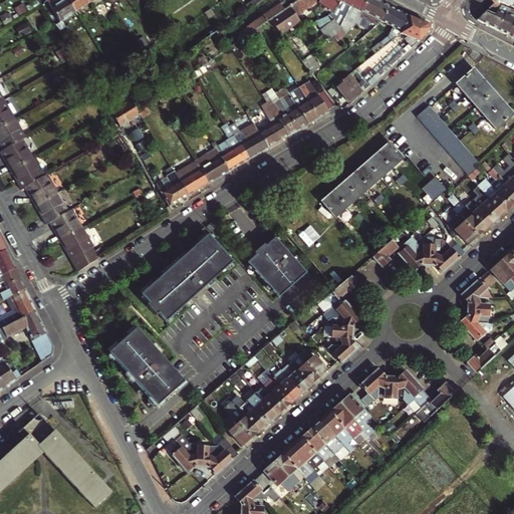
[(67,0),(63,0),(52,8),(60,23),(76,12),(67,0)]
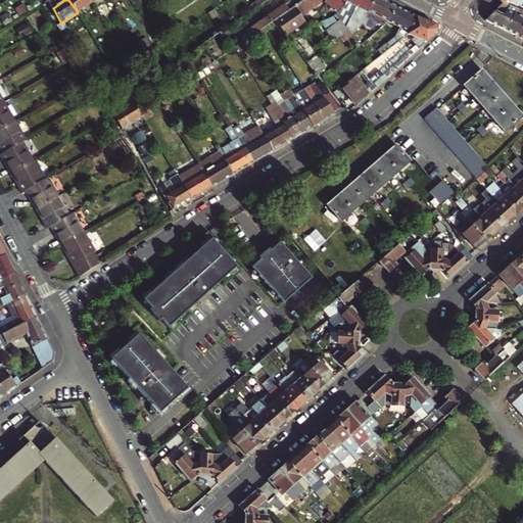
[(89,0),(68,0),(78,12),(92,3),(89,0)]
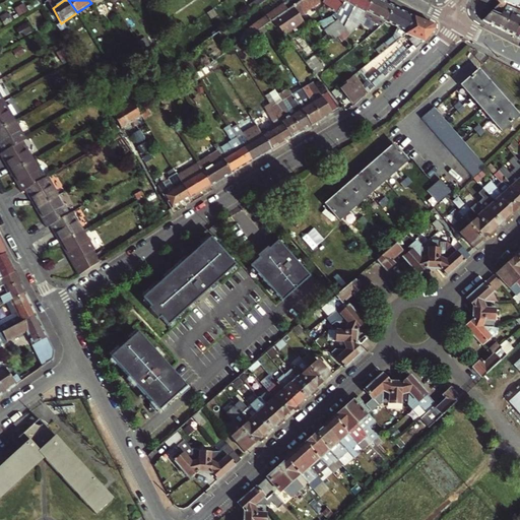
[(302,0),(288,0),(283,4),(283,5),(266,16),(267,17),(246,33),(249,38),(272,21),(302,0)]
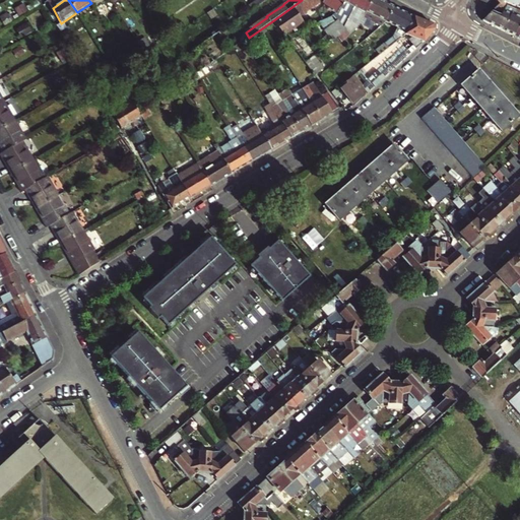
[(327,15),(330,17),(336,15),(344,3),(345,0),(302,0),(272,21),(284,36),(302,23),(305,28),(313,24),(327,15)]
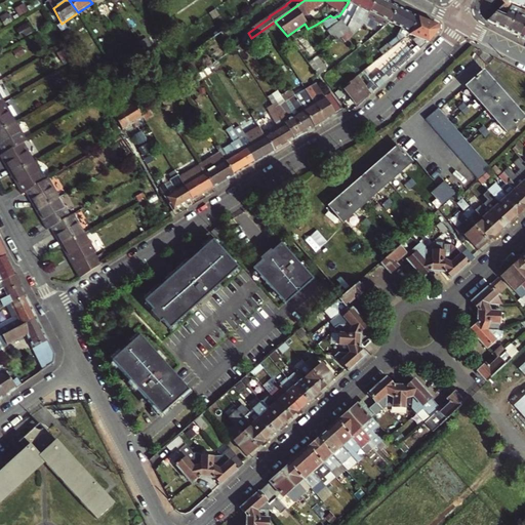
[(367,15),(369,12),(375,0),(349,0),(348,3),(339,15),(333,17),(308,30),(315,37),(326,28),(339,21),(341,23),(328,31),(331,35),(322,41),(326,46),(334,40),(335,41),(350,31),(354,35),(360,29),(361,27),(367,15)]
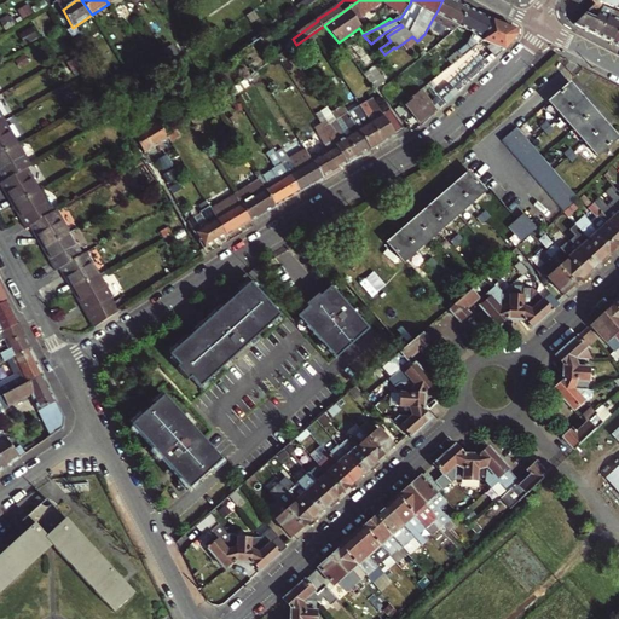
[(464,5),(453,0),(443,0),(435,15),(453,23),(446,32),(449,35),(450,34),(460,27),(469,7),(464,5)]
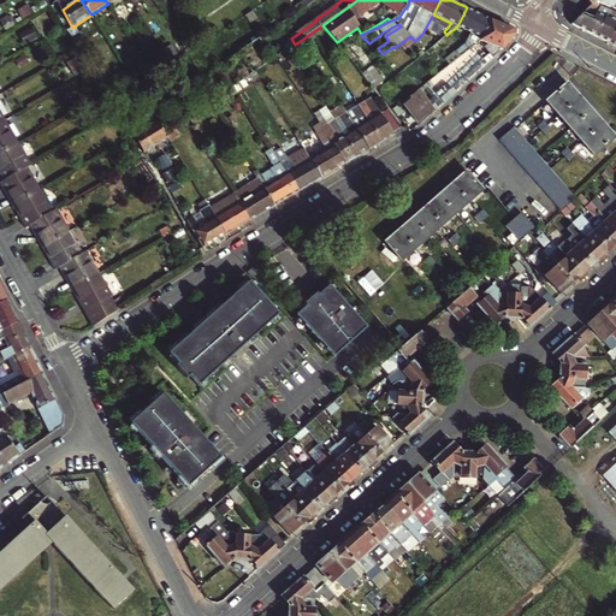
[(573,25),(597,37),(610,10),(602,6),(597,4),(596,7),(593,10),(597,12),(593,21),(584,16),(573,25)]
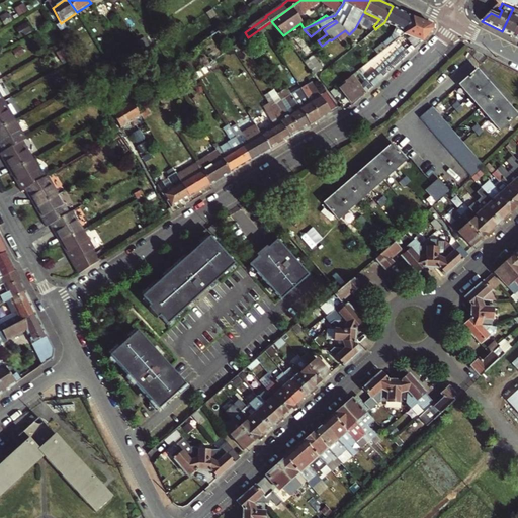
[(397,8),(393,6),(384,22),(396,27),(392,36),(375,50),(378,55),(403,35),(405,33),(413,17),(397,8)]
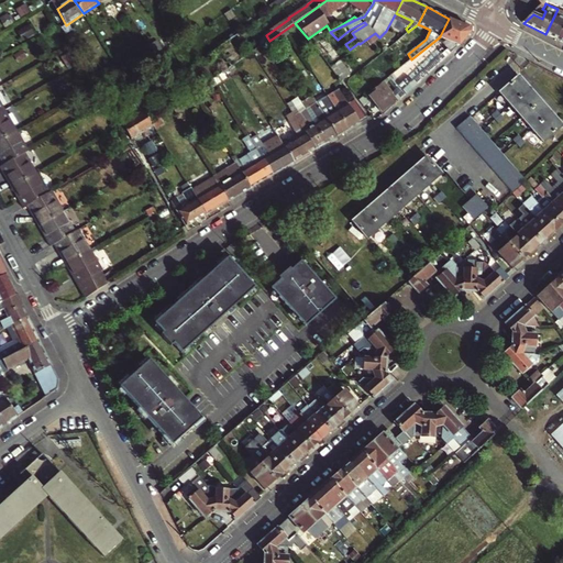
[(545,11),(542,9),(540,8),(533,14),(542,19),(545,11)]
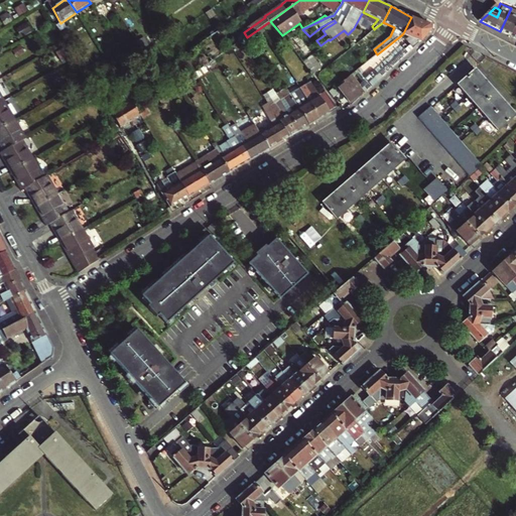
[(515,10),(511,8),(500,31),(512,36),(515,27),(515,10)]
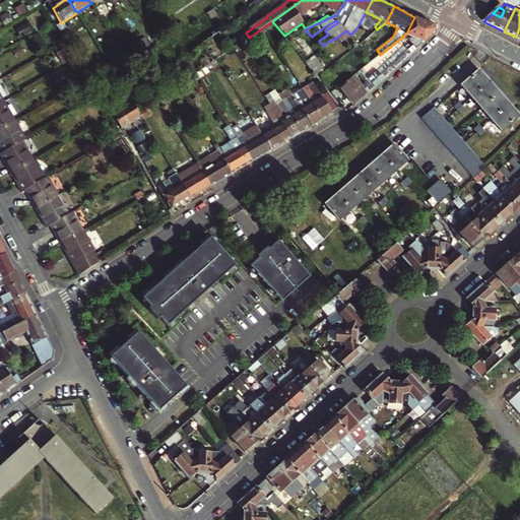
[(371,19),(364,15),(358,26),(364,30),(371,19)]
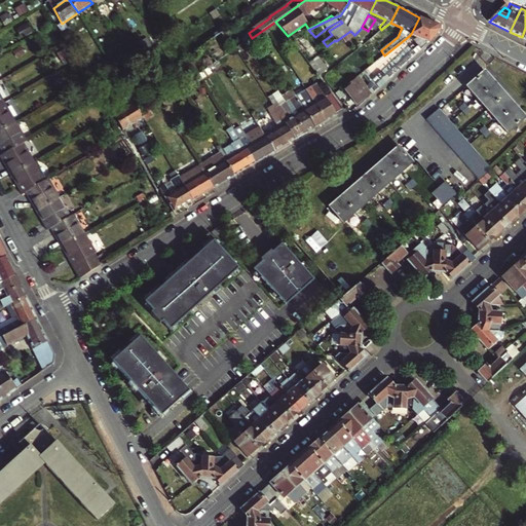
[(439,25),(419,17),(411,34),(417,37),(371,80),(371,81),(366,86),(372,95),(404,66),(431,39),(440,30),(439,25)]
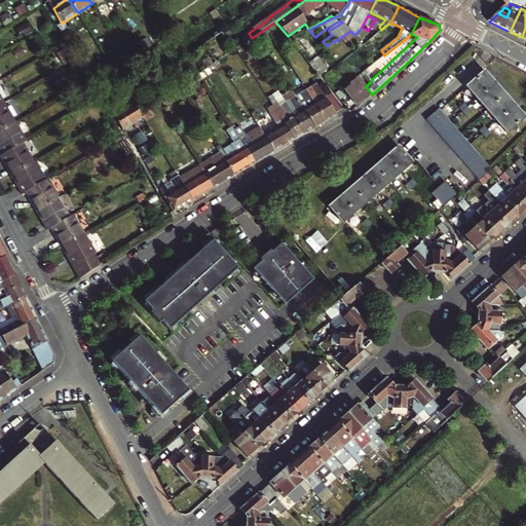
[(365,33),(361,29),(354,35),(359,39),(365,33)]
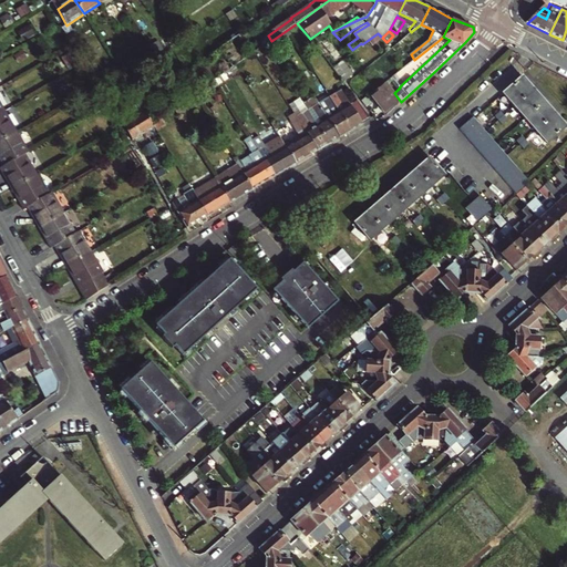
[(418,39),(412,31),(411,32),(399,43),(404,50),(418,39)]
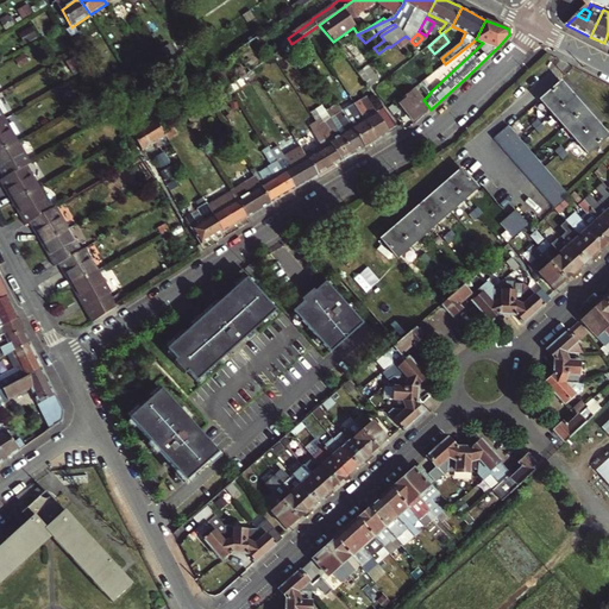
[(262,43),(258,37),(236,52),(250,73),(253,70),(262,64),(251,50),(262,43)]
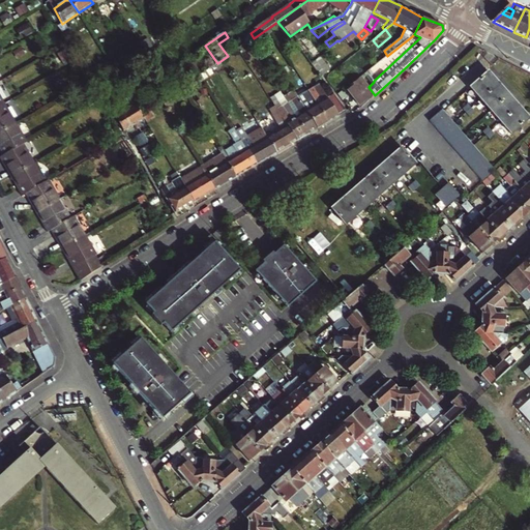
[(414,39),(412,36),(387,56),(380,61),(383,65),(408,46),(414,39)]
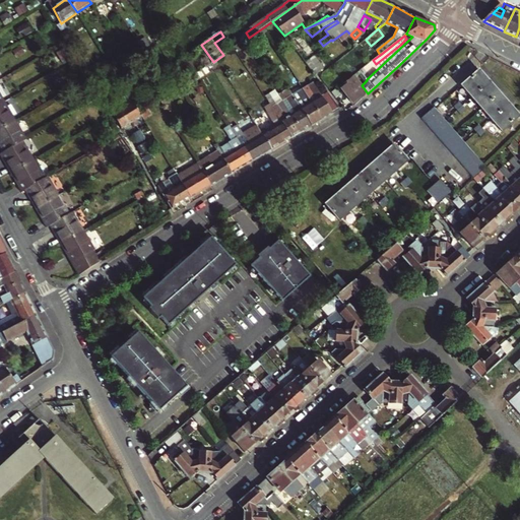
[(472,96),(490,82),(479,70),(462,85),(472,96)]
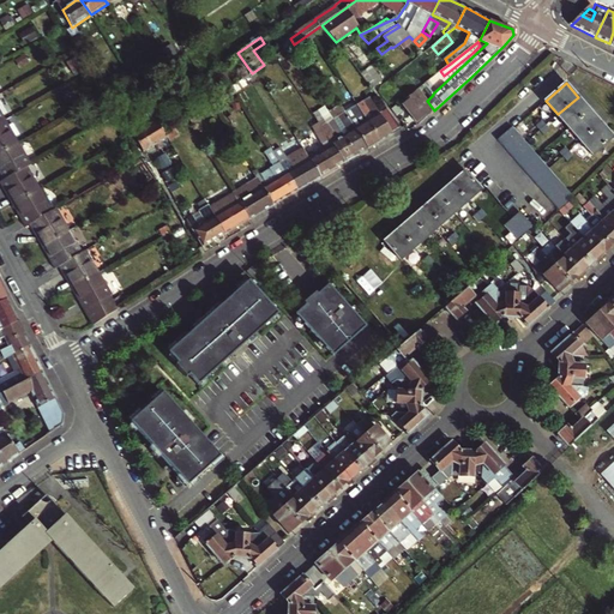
[(419,124),(434,110),(427,101),(433,95),(433,94),(425,84),(402,102),(419,124)]
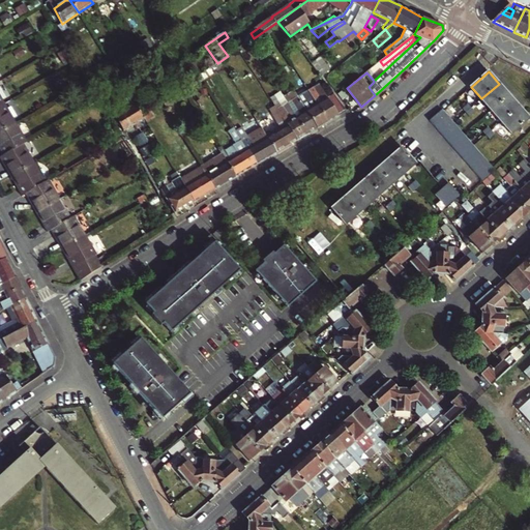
[(201,75),(190,82),(194,87),(204,80),(201,75)]
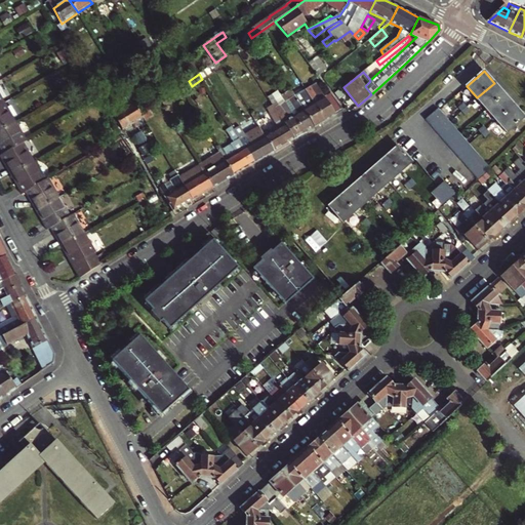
[(344,110),(331,93),(325,96),(316,83),(306,89),(325,121),(344,110)]
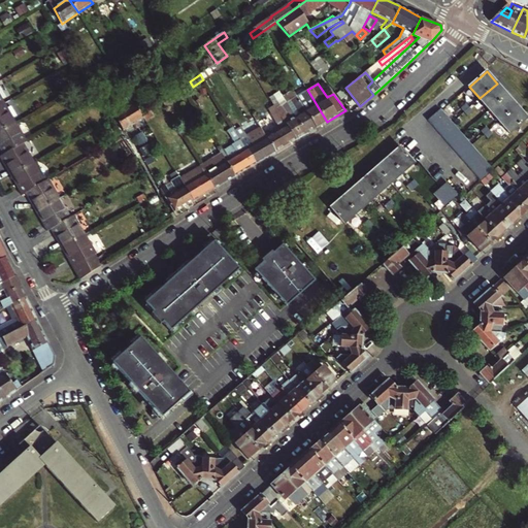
[(489,109),(506,94),(497,84),(480,98),(489,109)]
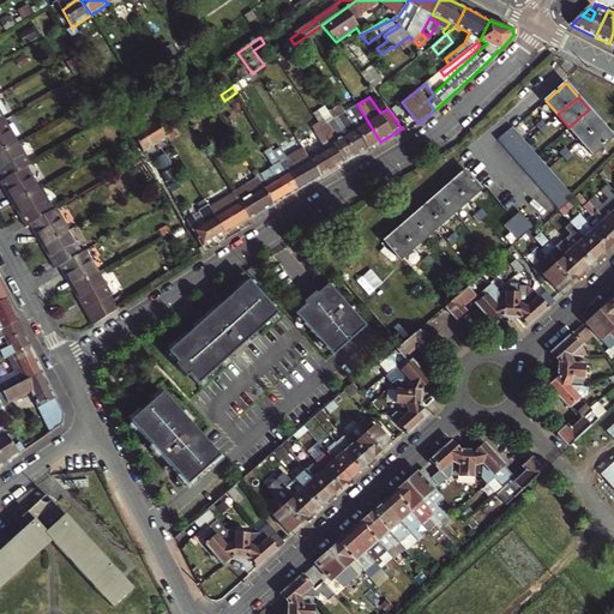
[(345,112),(368,149),(371,148),(380,142),(357,104),(345,112)]
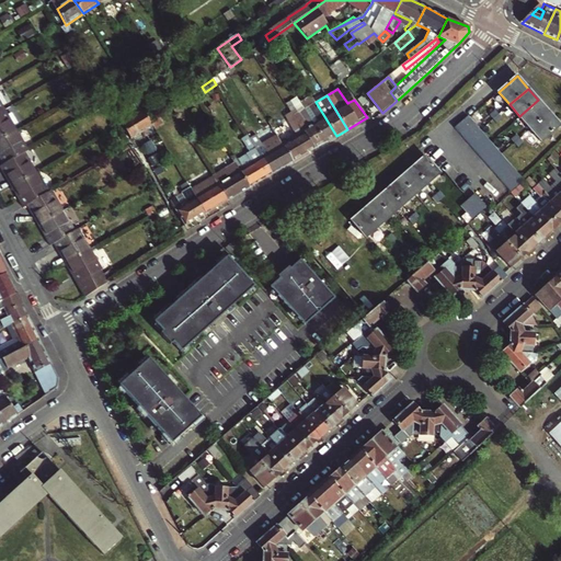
[(367,101),(364,96),(358,101),(362,105),(367,101)]
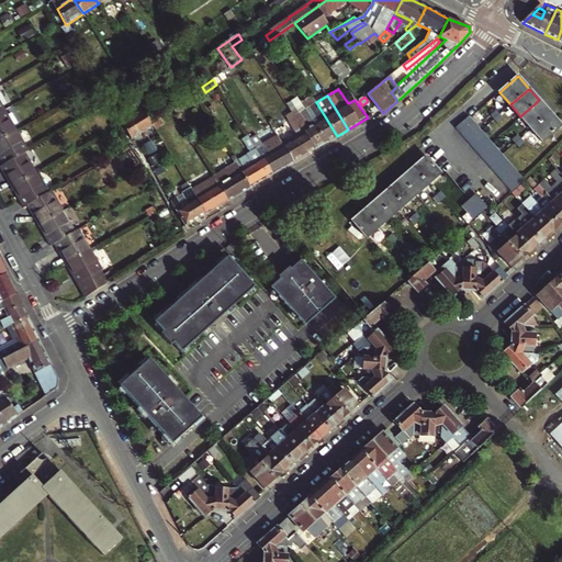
[(327,143),(337,136),(316,102),(314,99),(307,102),(310,107),(305,109),(327,143)]
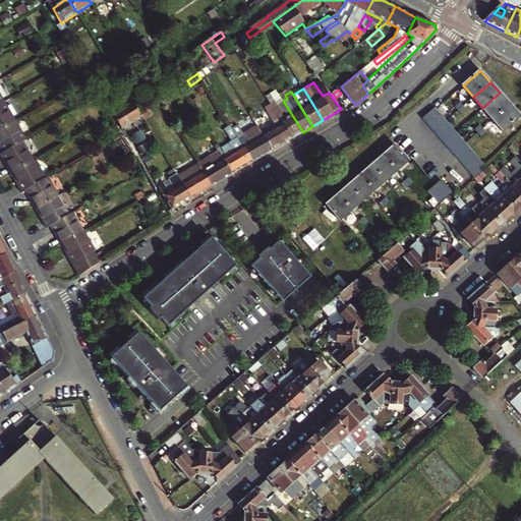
[(510,104),(500,93),(482,108),(493,119),(510,104)]
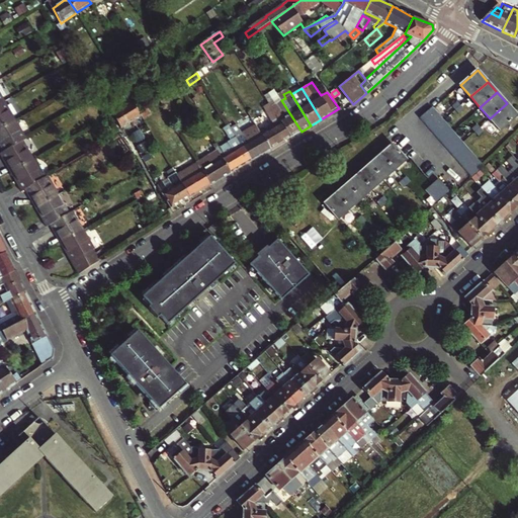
[(127,94),(117,101),(121,108),(112,114),(121,128),(141,116),(139,112),(127,94)]
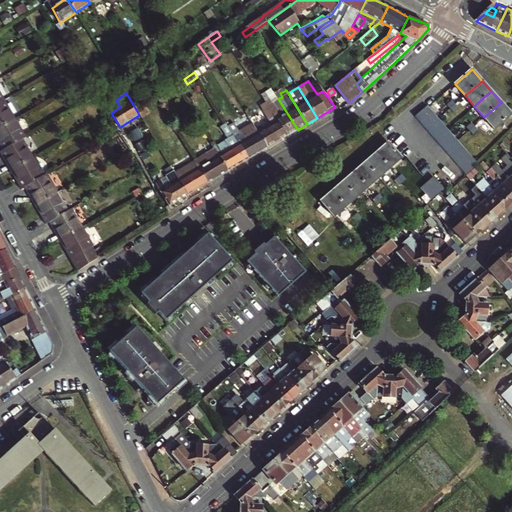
[(288,135),(298,130),(278,99),(273,103),(268,95),(263,98),(267,102),(288,135)]
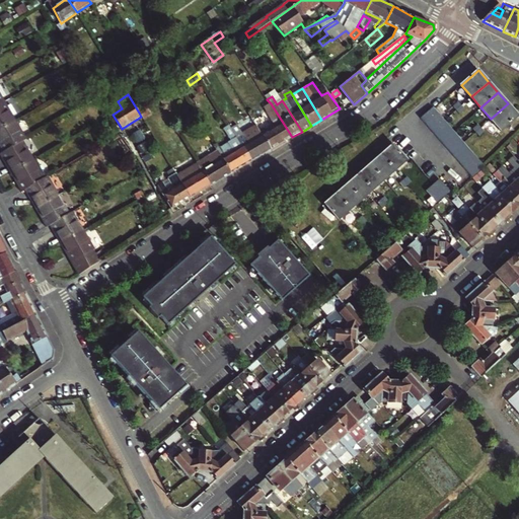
[(0,130),(15,121),(5,102),(0,104),(0,130)]
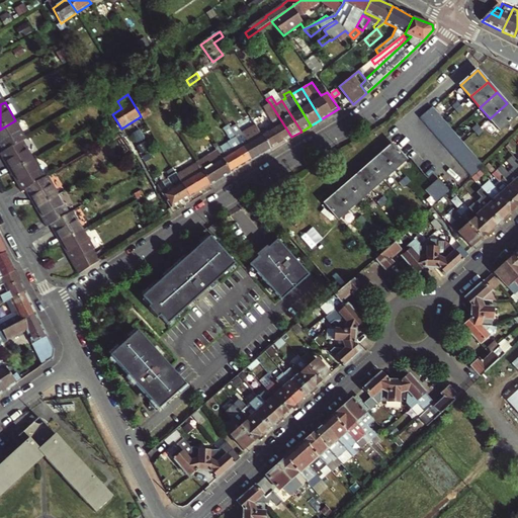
[(276,125),(262,135),(272,149),(276,146),(291,137),(270,103),(264,106),(276,125)]
